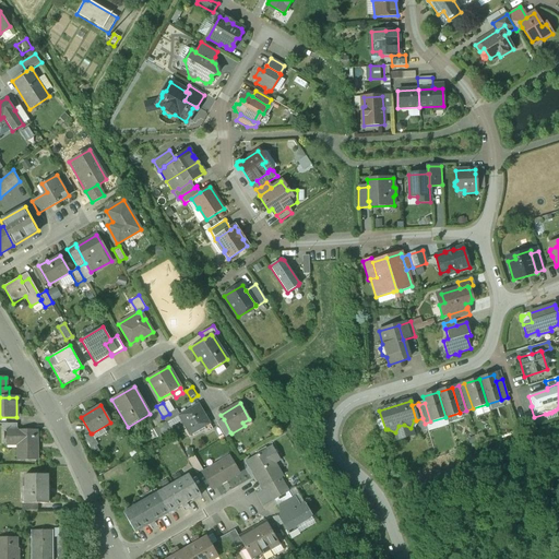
[(180,416),(179,416),(190,436),(210,425),(199,405),(180,416)]
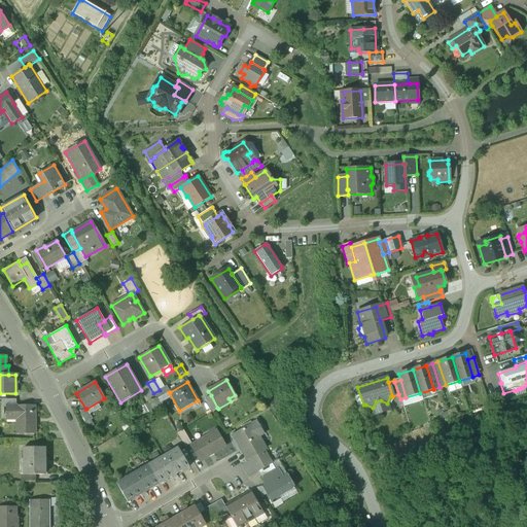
[(160,390),(153,393),(156,398),(156,399),(169,392),(170,392),(166,386),(160,390)]
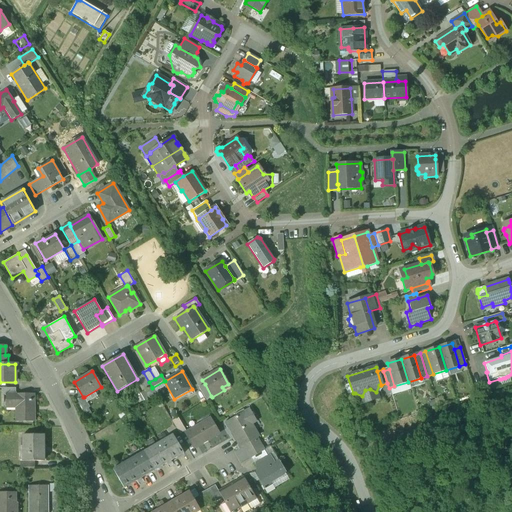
[(484,380),(479,381),(482,393),(488,391),(484,380)]
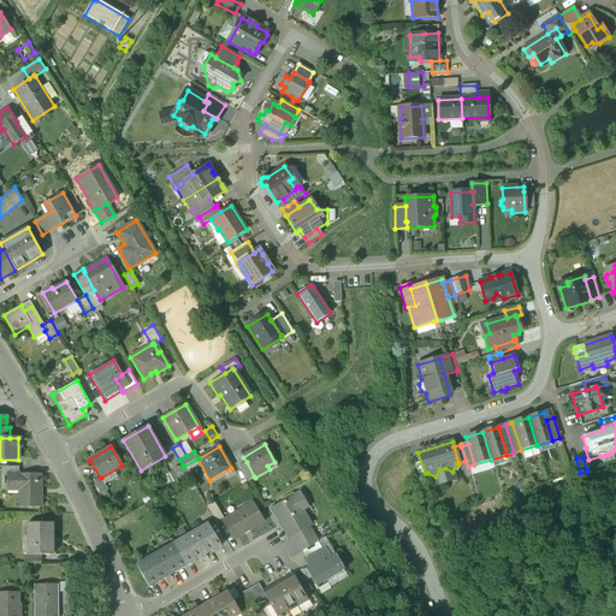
[(247,462),(238,467),(247,480),(254,477),(247,462)]
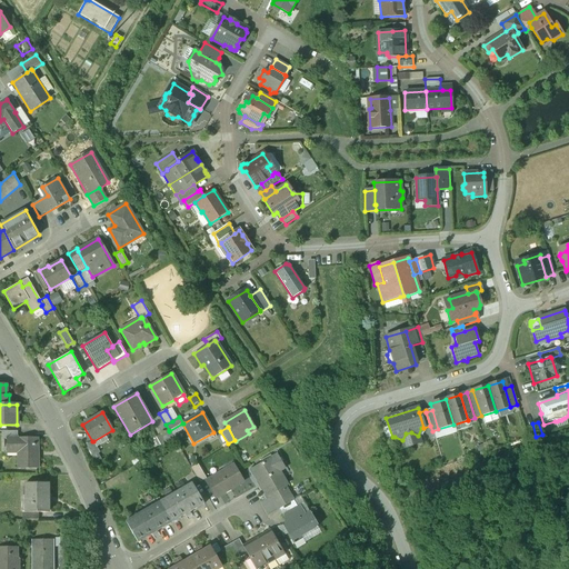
[(169,430),(156,438),(163,450),(176,442),(169,431),(169,430)]
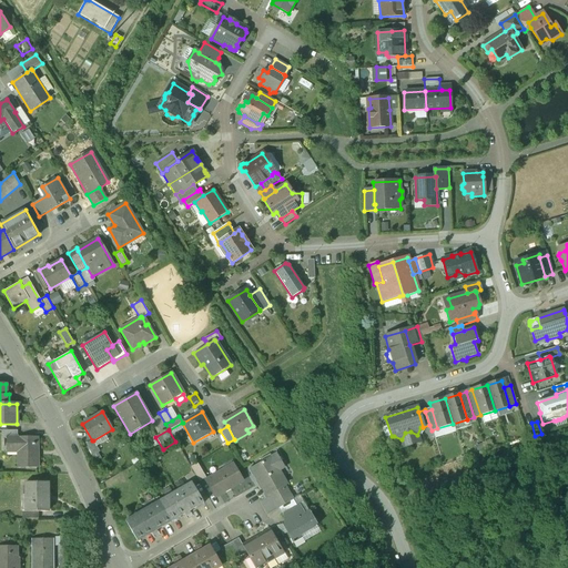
[(402,439),(404,448),(419,443),(417,435),(411,432),(405,433),(402,439)]
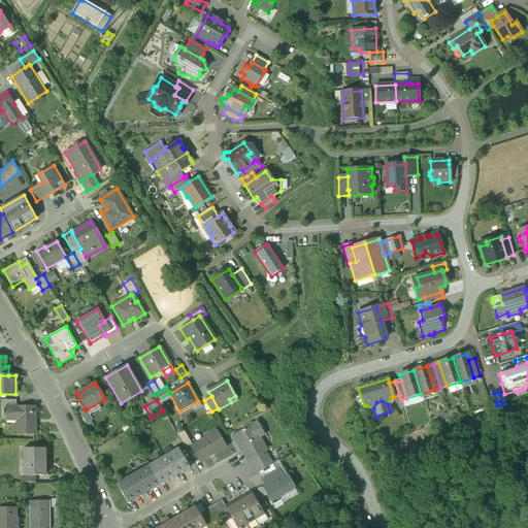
[(5,406),(5,407),(5,420),(17,420),(17,435),(34,435),(34,421),(35,421),(34,406),(5,406)]
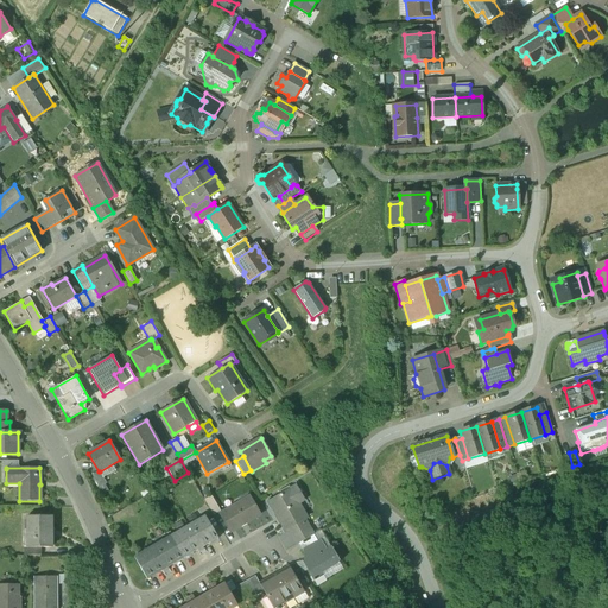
[(99,472),(92,476),(99,488),(106,483),(100,472),(99,472)]
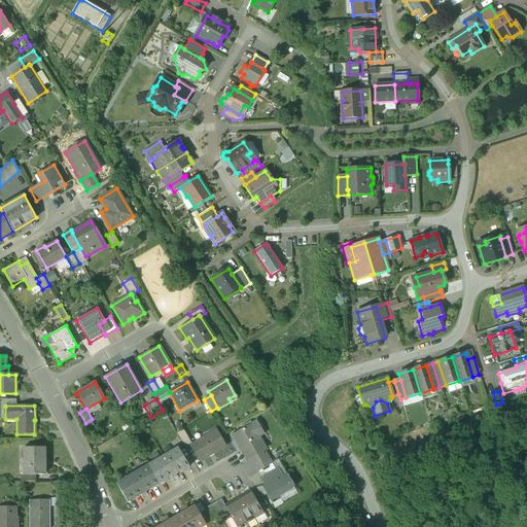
[(256,421),(234,434),(243,452),(242,453),(247,461),(251,458),(265,451),(254,434),(261,430),(256,421)]
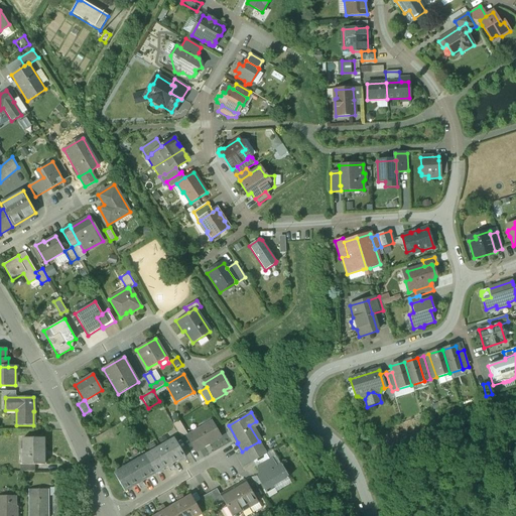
[(187,434),(179,421),(173,424),(180,438),(187,434)]
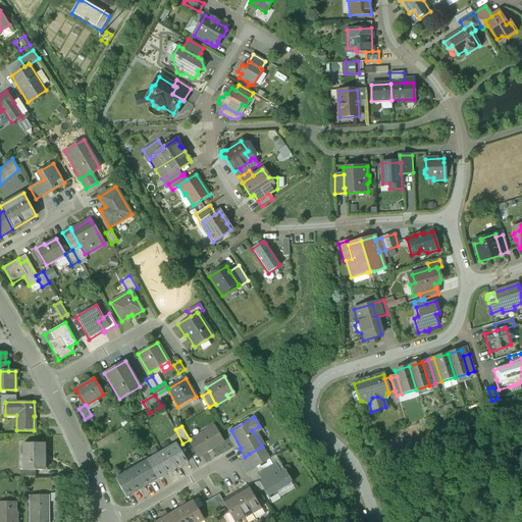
[(214,427),(190,441),(198,457),(222,442),(214,427)]
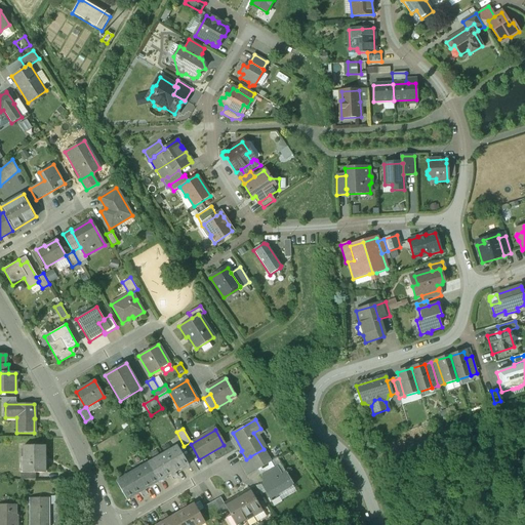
[(44,445),(24,446),(24,457),(21,457),(21,473),(24,472),(24,473),(36,473),(44,473),(44,445)]
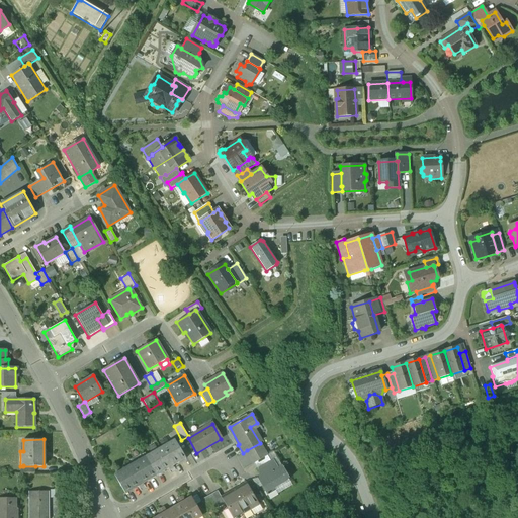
[(174,440),(145,457),(156,477),(185,459),(174,440)]
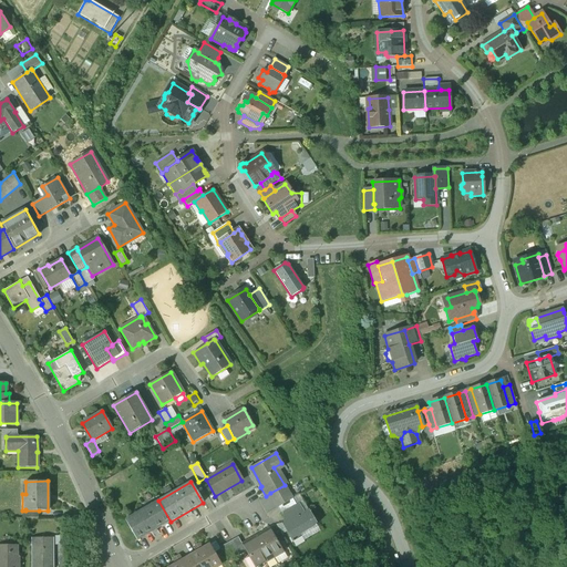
[(285,485),(270,493),(278,507),(292,500),(285,485)]
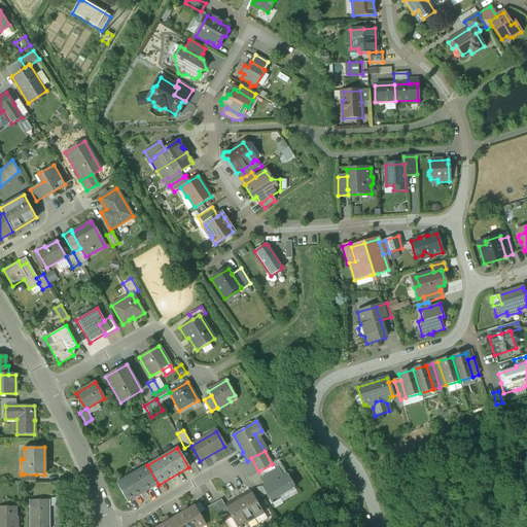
[(258,471),(261,478),(275,470),(272,464),(258,471)]
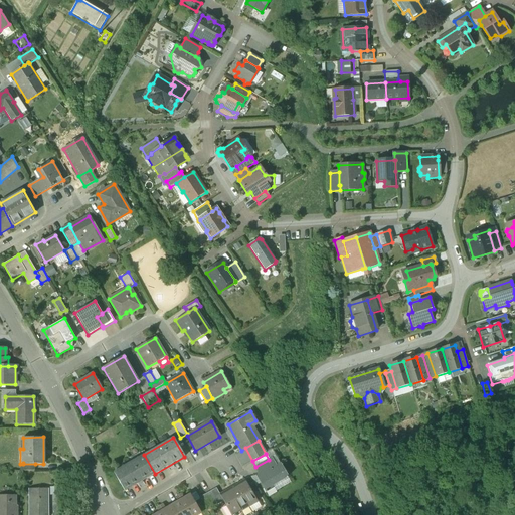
[(144,455),(114,472),(125,491),(155,474),(144,455)]
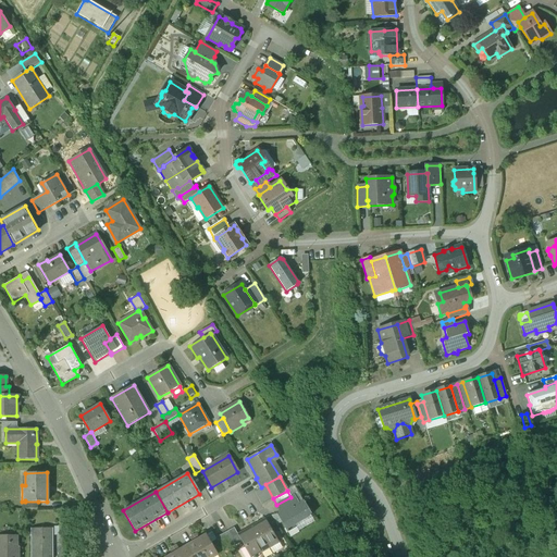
[(298,505),(294,496),(291,497),(276,505),(277,506),(279,518),(286,530),(311,516),(302,503),(298,505)]
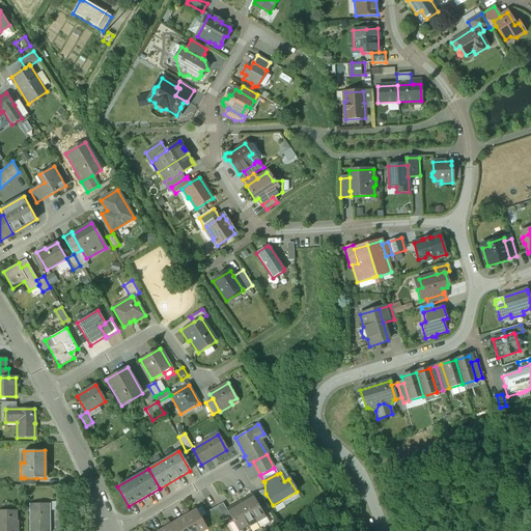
[(266,518),(252,495),(243,500),(256,523),(266,518)]
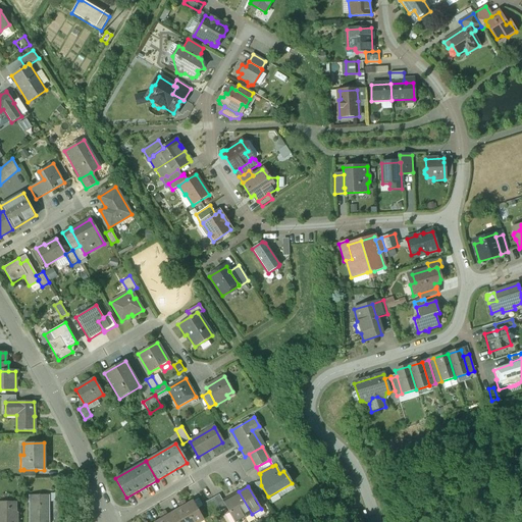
[(252,514),(239,491),(239,492),(236,494),(236,493),(230,496),(244,518),(252,514)]
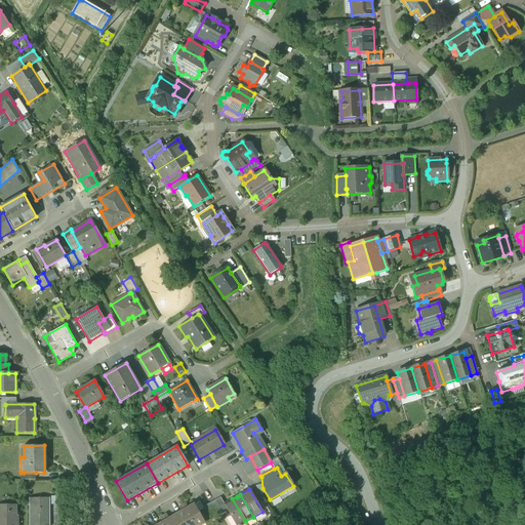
[(220,497),(214,501),(221,513),(227,510),(224,503),(220,497)]
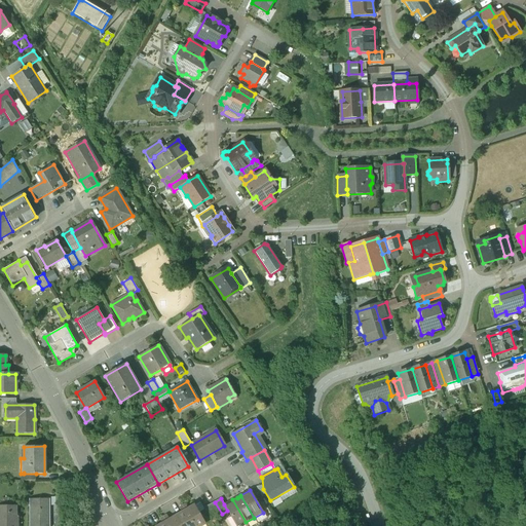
[(49,525),(49,499),(29,499),(29,525),(49,525)]
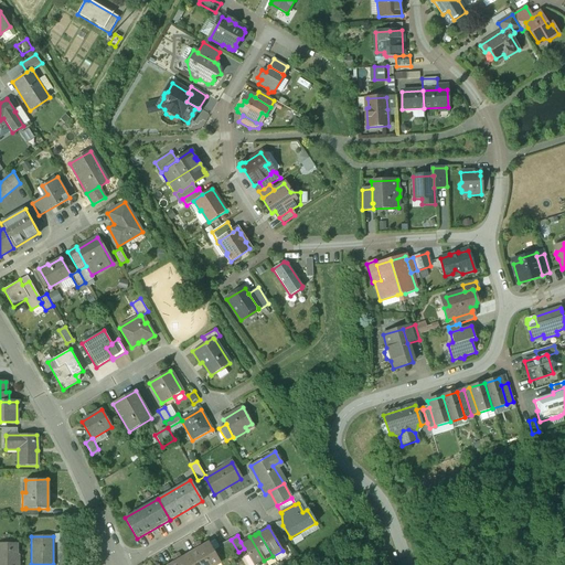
[(256,564),(264,561),(249,536),(245,540),(245,541),(242,543),(242,542),(241,542),(244,548),(253,564),(256,564)]
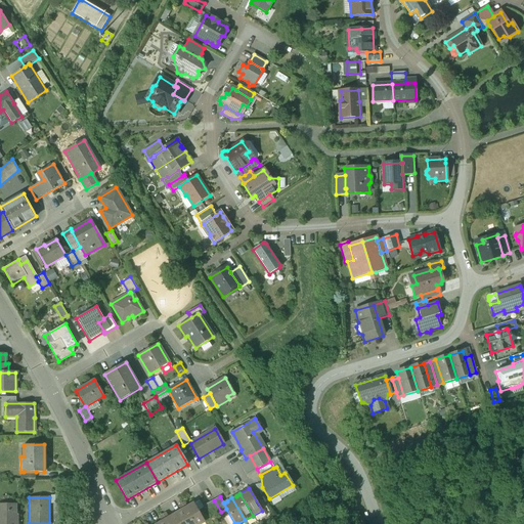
[(221,512),(214,500),(208,504),(215,515),(221,512)]
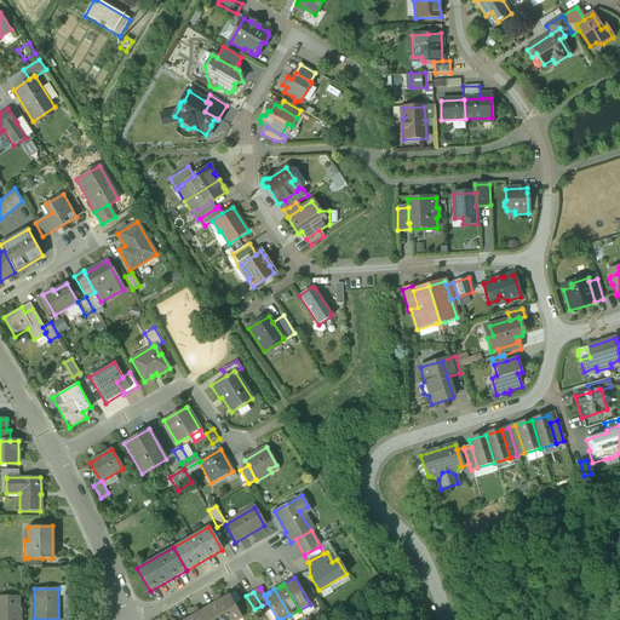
[(239,613),(229,596),(222,601),(219,595),(214,597),(228,619),(237,619),(242,618),(239,613)]
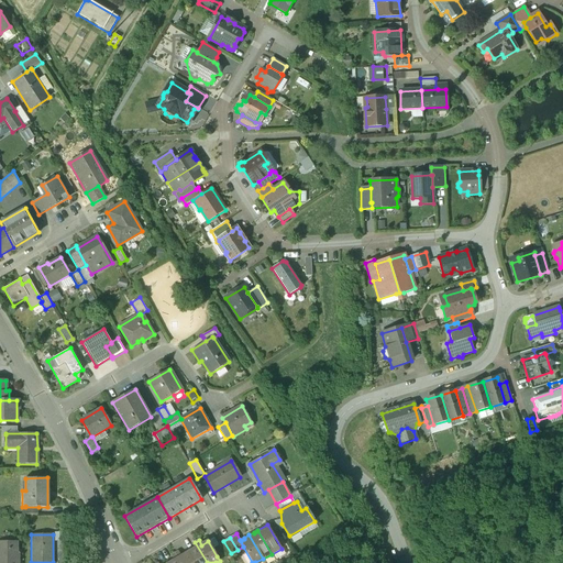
[(15,541),(0,541),(0,562),(18,562),(18,560),(17,560),(15,541)]
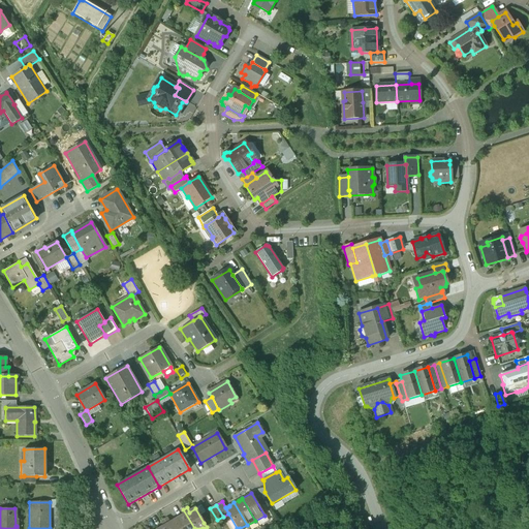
[(217,520),(210,508),(205,511),(209,520),(213,526),(218,523),(217,520)]
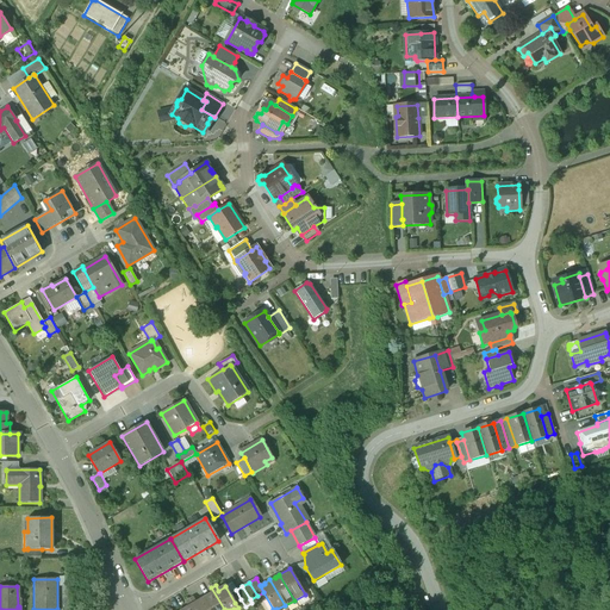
[(224,609),(211,587),(207,590),(211,595),(204,599),(210,609),(224,609)]
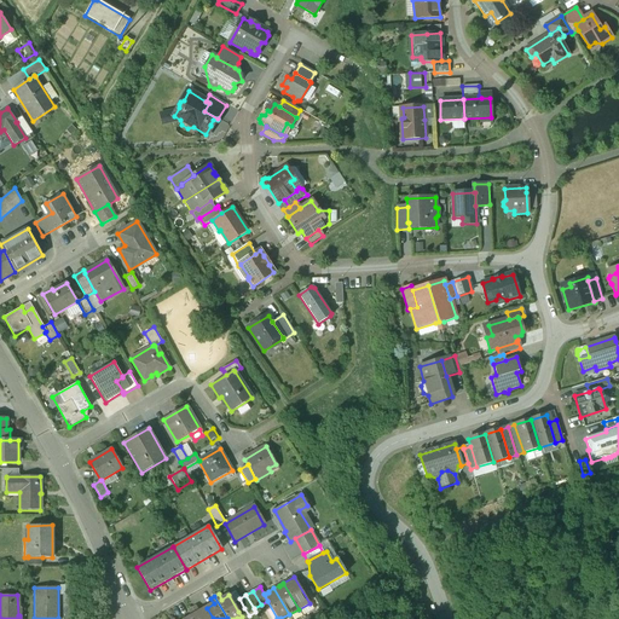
[(213,618),(207,608),(200,612),(196,607),(192,609),(197,618),(213,618)]
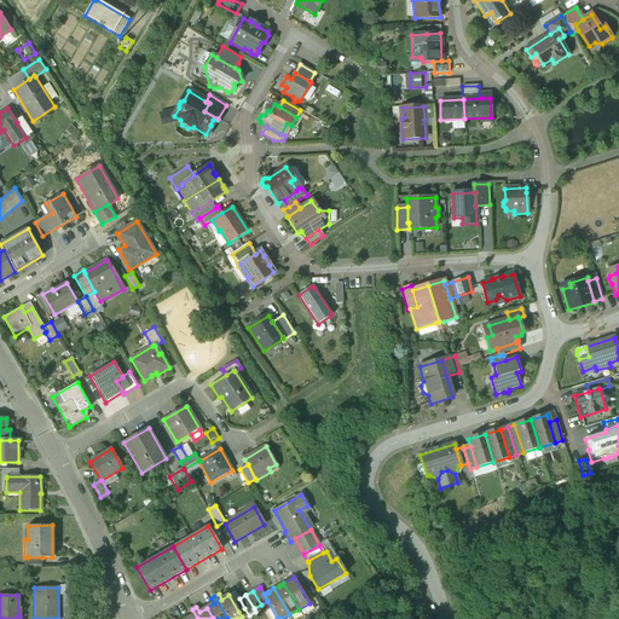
[(250,618),(249,615),(244,608),(238,612),(242,617),(242,618),(250,618)]
